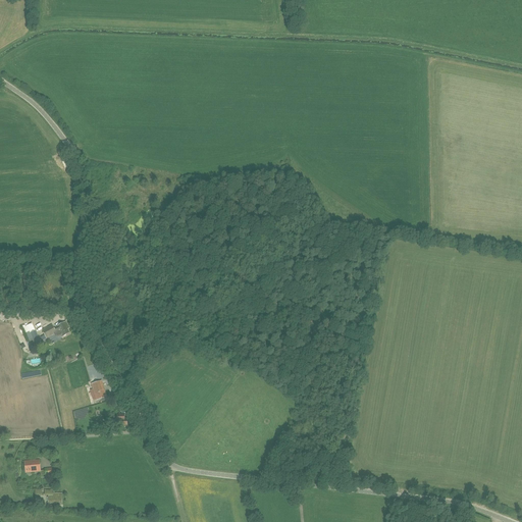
[(59,336),(62,335),(63,336),(69,333),(66,326),(68,325),(66,322),(57,326),(58,327),(54,329),(52,325),(42,330),(46,338),(54,334),(55,336),(56,337),(58,337),(59,336)]
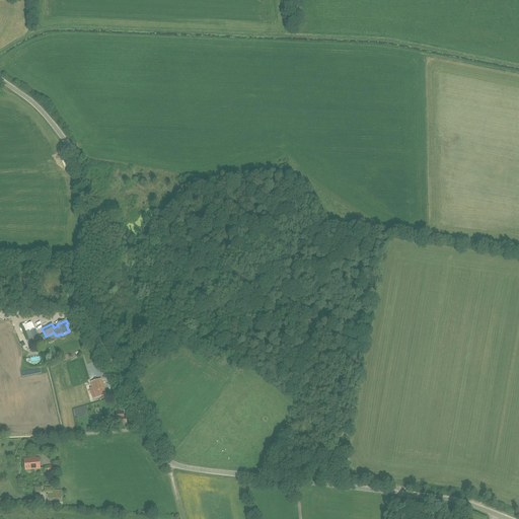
[(35,344),(30,330),(34,328),(31,321),(22,325),(28,339),(31,346),(35,344)]
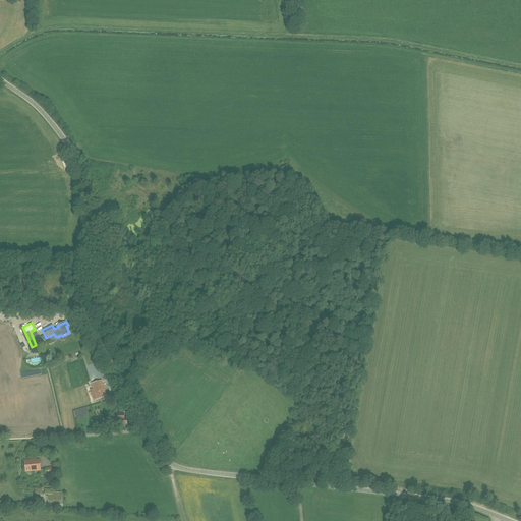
[(31,332),(36,345),(41,343),(36,330),(35,330),(31,332)]
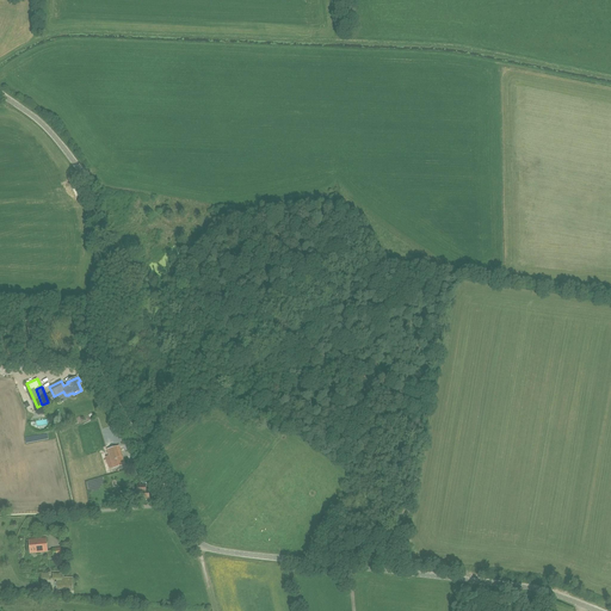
[(118,446),(107,450),(113,468),(124,464),(118,446)]
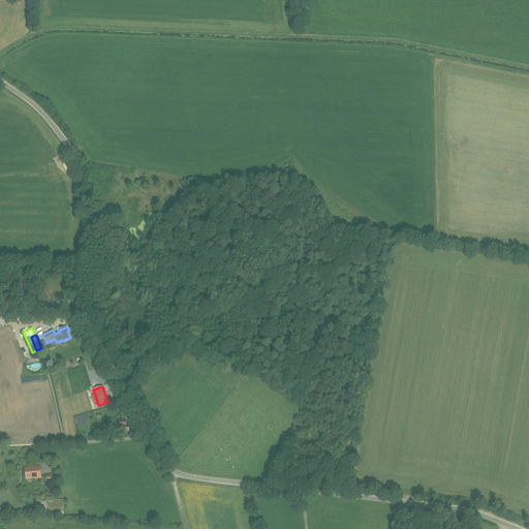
[(118,430),(112,430),(112,435),(123,434),(123,433),(129,433),(128,424),(126,424),(126,419),(119,419),(119,425),(117,425),(118,430)]
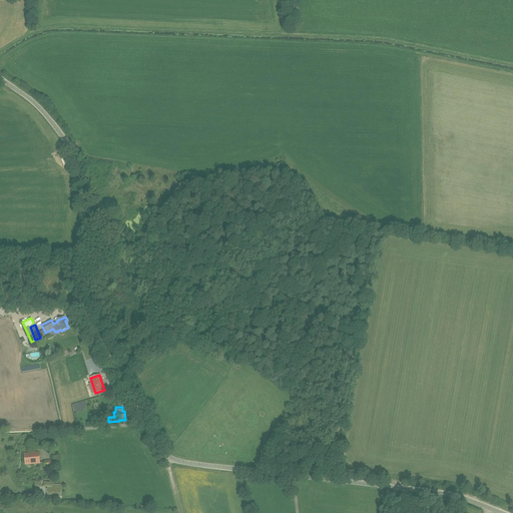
[(25,465),(39,463),(38,452),(24,453),(25,465)]
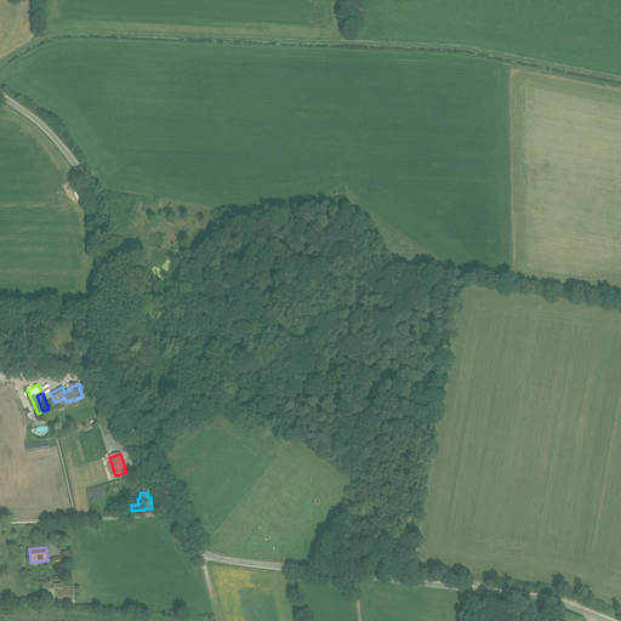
[(63,582),(53,582),(53,588),(57,588),(57,597),(74,597),(74,587),(63,587),(63,582)]
